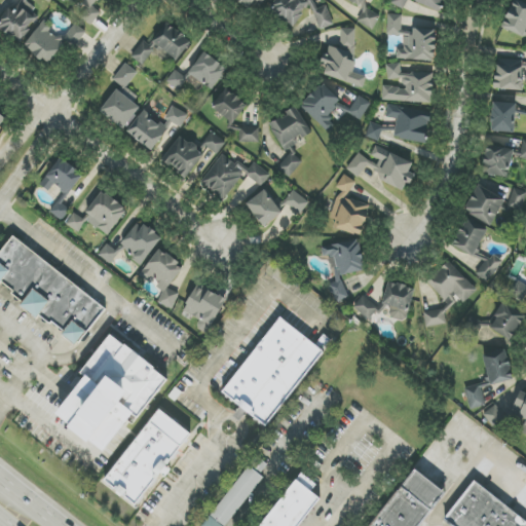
[(0,26),(17,42),(41,16),(26,2),(28,0),(17,0),(0,19),(0,26)]
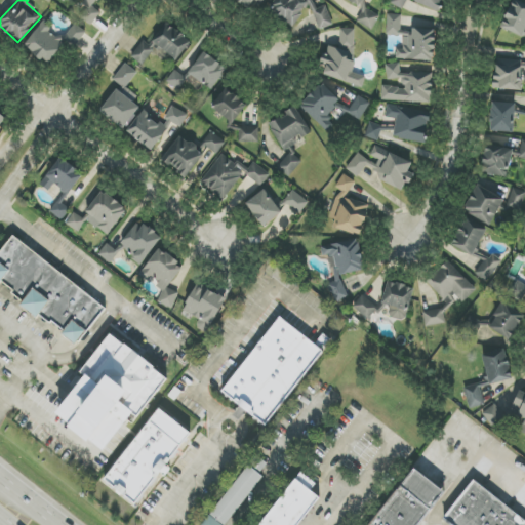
[(68,0),(72,3),(74,0),(81,0),(89,6),(80,17),(91,26),(102,12),(94,7),(99,0),(68,0)]
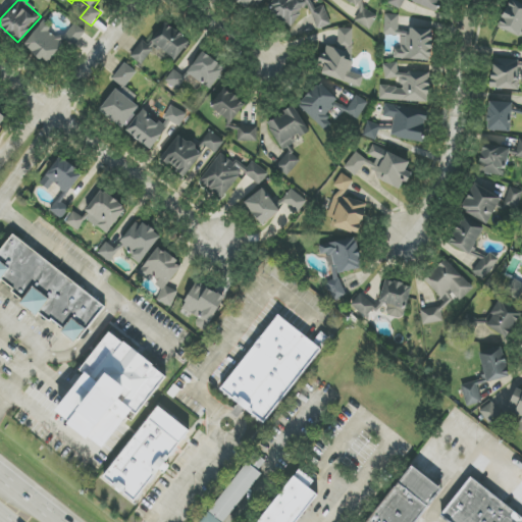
[(253,1),(259,6),(263,0),(233,0),(247,9),(253,1)]
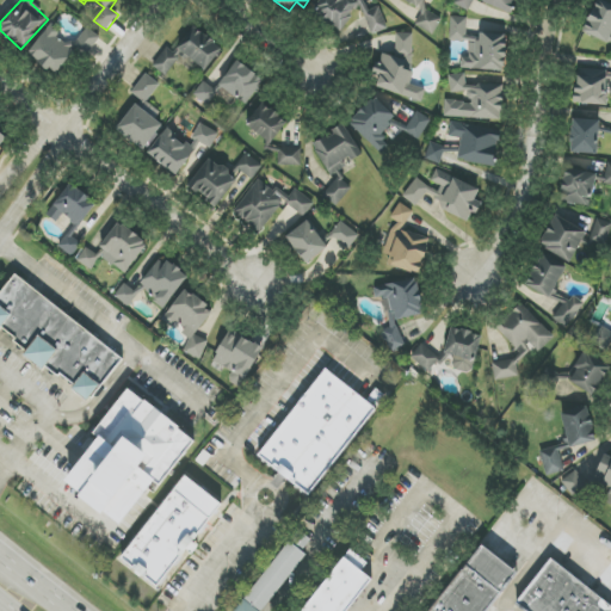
[(388,29),(380,6),(369,11),(365,0),(351,5),(349,0),(318,0),(328,31),(355,22),(351,11),(362,7),(371,35),(388,29)]
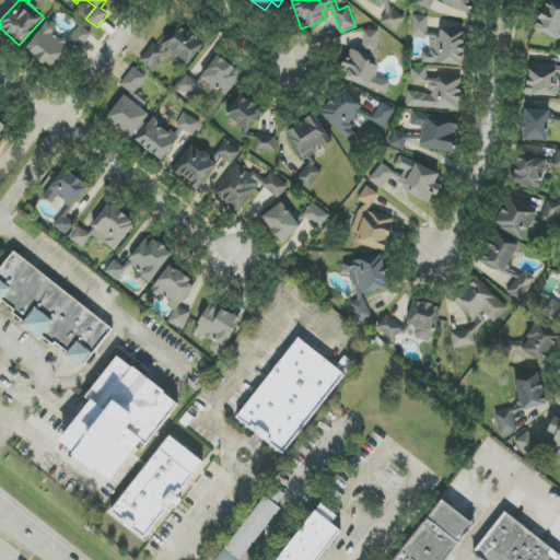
[(434,0),(469,12),(473,0),(418,0),(417,4),(431,10),(434,0)]
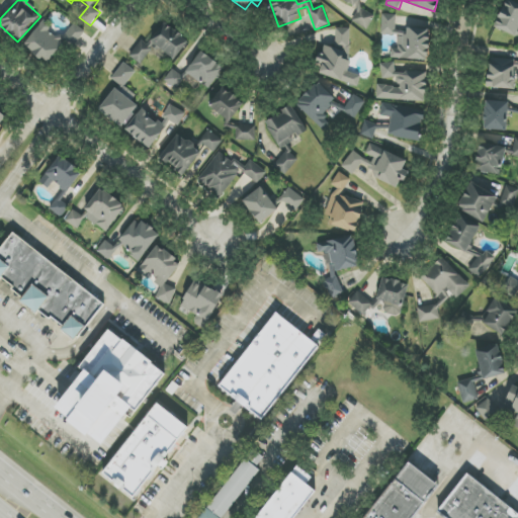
[(517,31),(517,3),(509,0),(505,0),(495,27),(516,36),(517,31)]
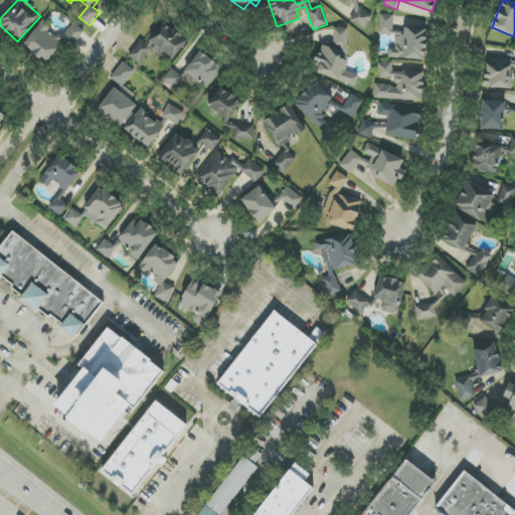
[(365,29),(372,15),(357,8),(350,21),(365,29)]
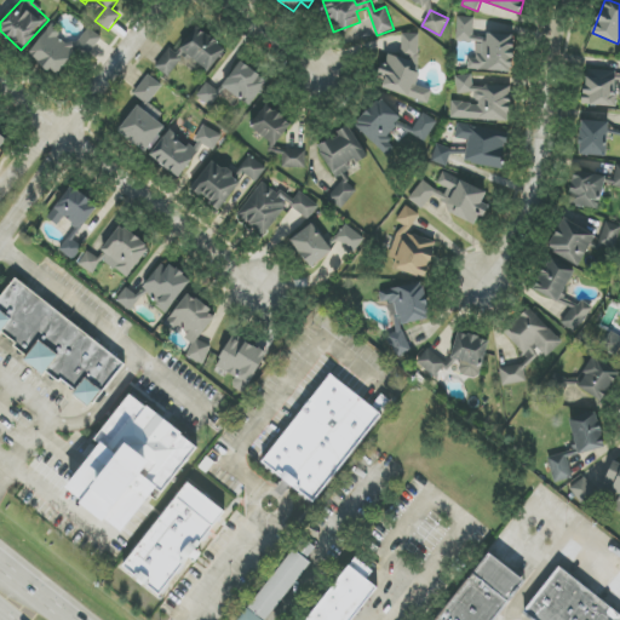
[(474,41),(474,17),(457,17),(457,41),(474,41)]
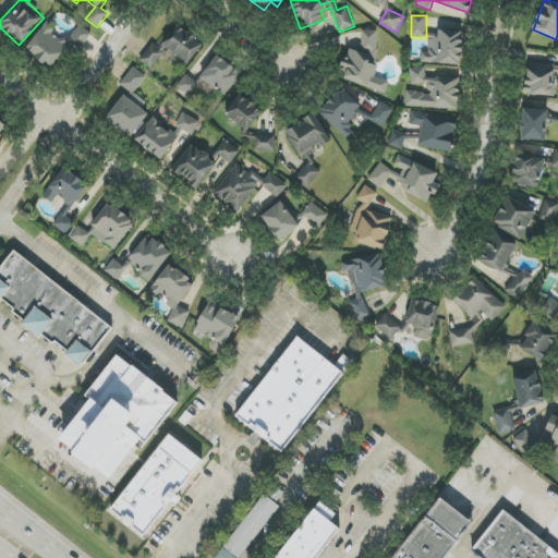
[(92,33),(80,24),(67,41),(53,33),(56,29),(45,22),(25,50),(52,69),(69,45),(79,51),(92,33)]
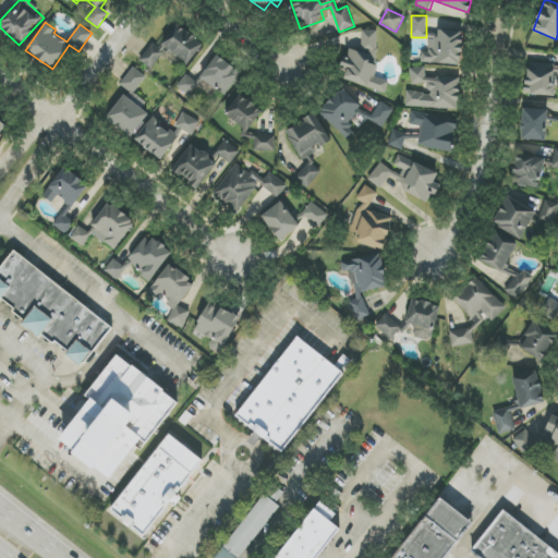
[(189,64),(204,43),(177,24),(161,45),(189,64)]
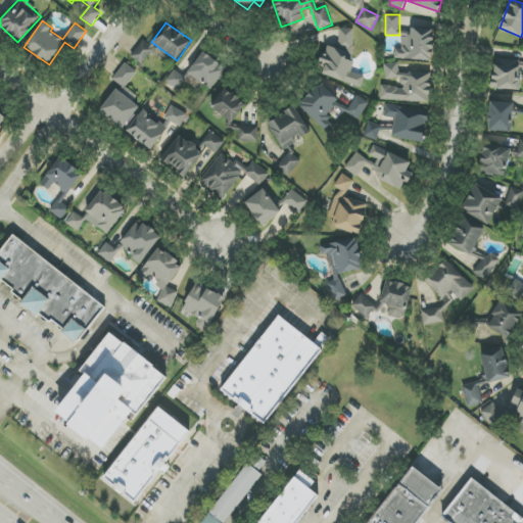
[(352,29),(339,29),(339,47),(325,47),(324,81),(363,82),(363,74),(352,74),(352,29)]
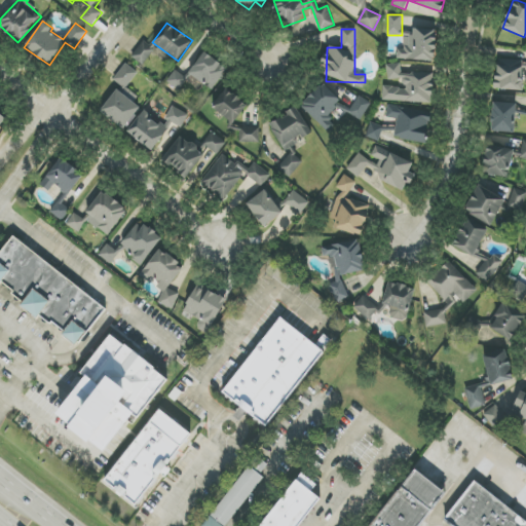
[(437,30),(411,29),(410,48),(398,47),(397,60),(436,61),(437,30)]
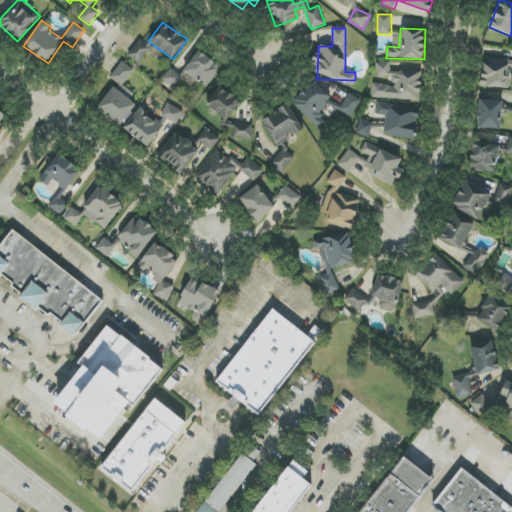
[(128,55),(139,64),(152,47),(141,38),(128,55)]
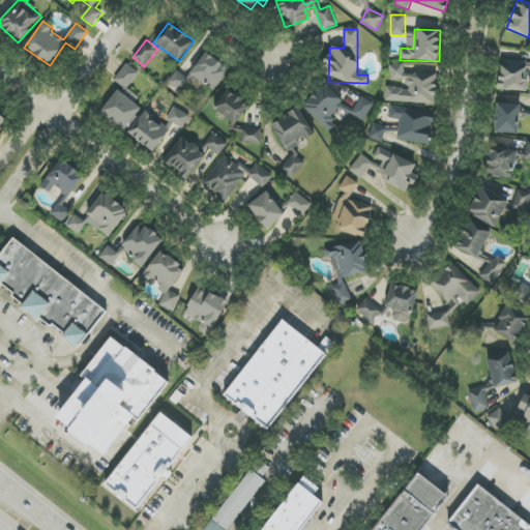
[(229,67),(204,53),(190,76),(214,90),(229,67)]
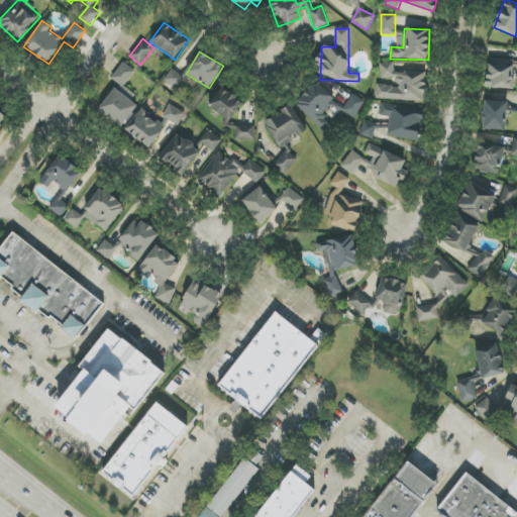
[(487,88),(515,89),(516,61),(488,60),(487,88)]
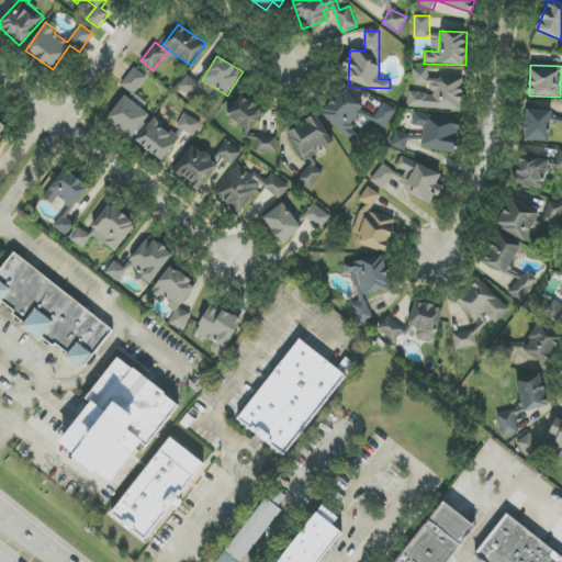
[(135,94),(147,76),(133,68),(122,86),(135,94)]
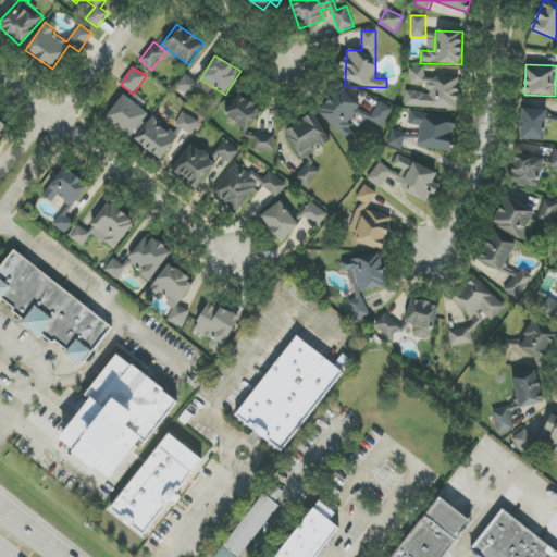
[(458,110),(459,78),(424,76),(424,69),(410,67),(410,84),(428,85),(426,93),(406,91),(405,107),(458,110)]
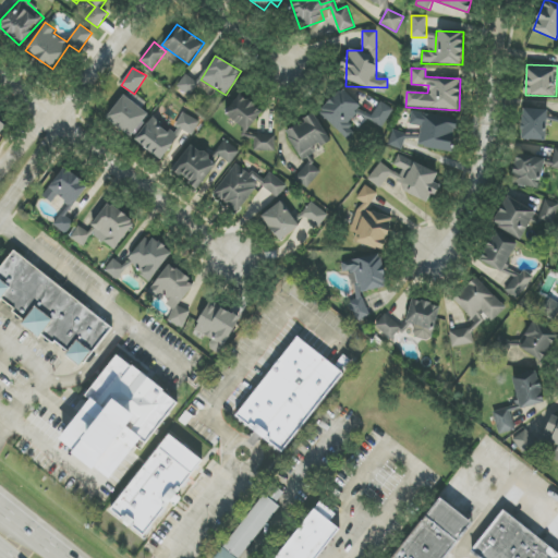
[(177,85),(187,96),(197,87),(187,75),(177,85)]
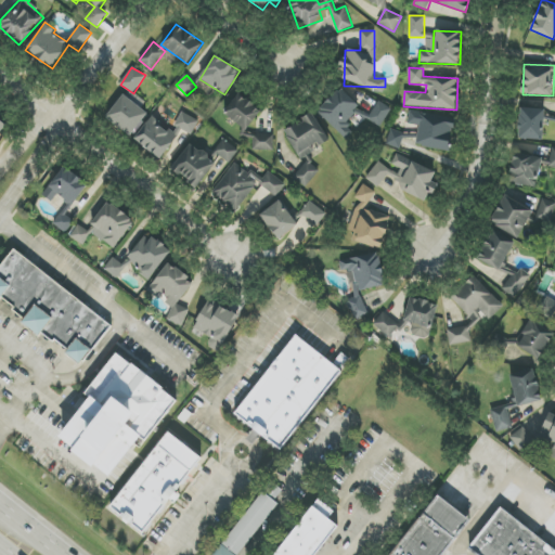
[(355,131),(345,123),(360,106),(339,88),(317,113),(347,139),(355,131)]
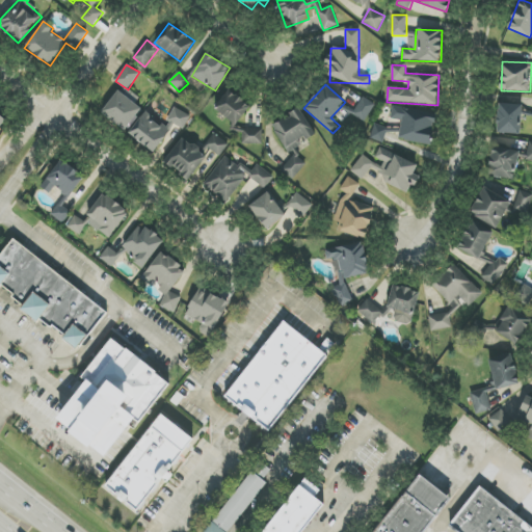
[(141,108),(117,90),(101,113),(125,131),(141,108)]
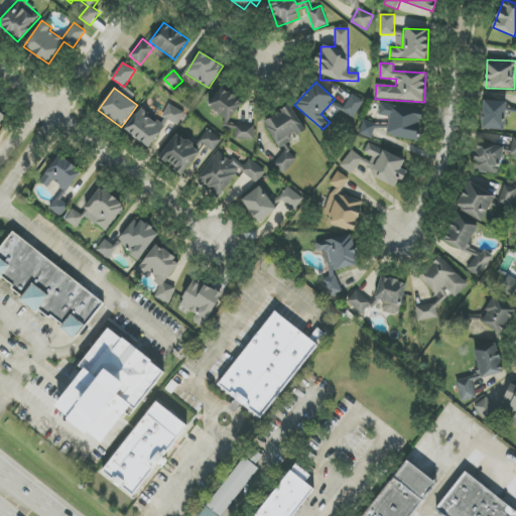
[(230,121),(243,103),(222,88),(209,107),(230,121)]
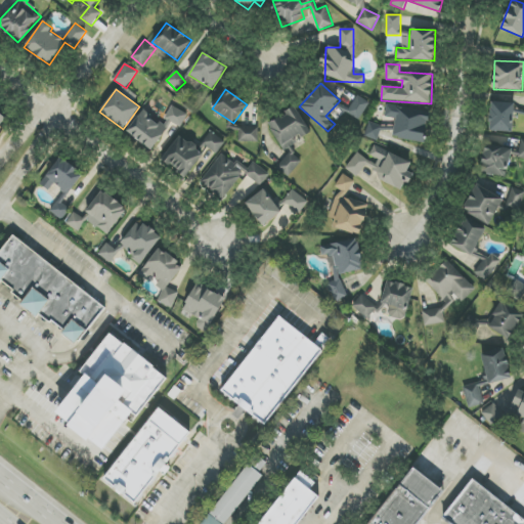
[(347,113),(358,121),(369,103),(358,96),(347,113)]
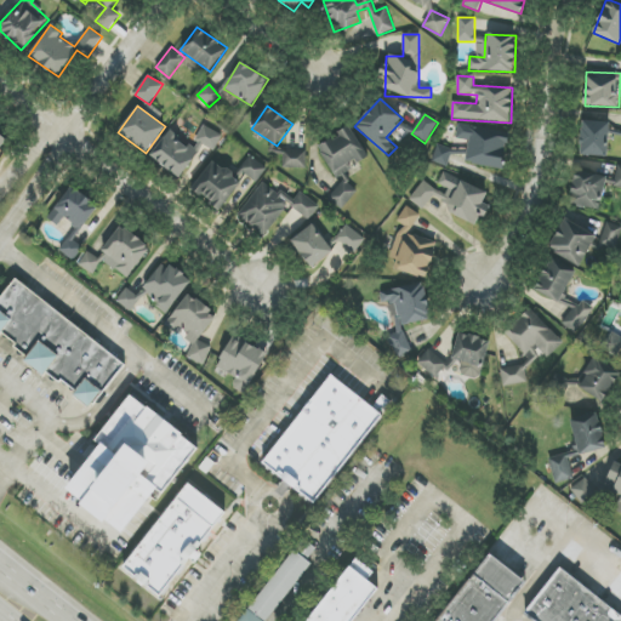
[(610,121),(581,121),(580,155),(609,157),(610,121)]
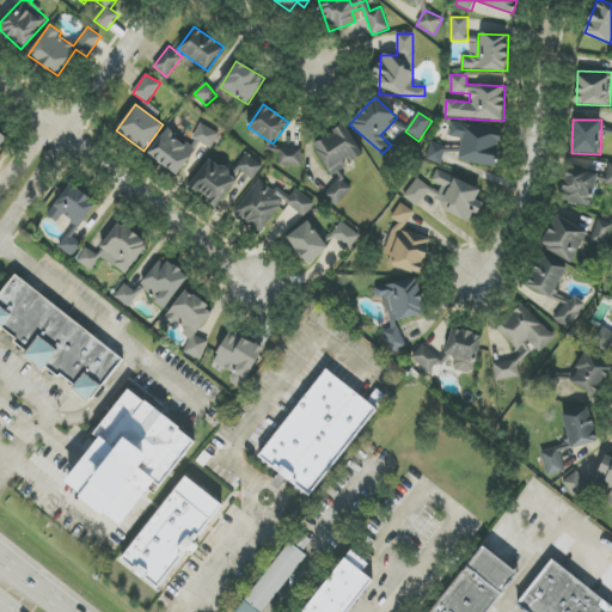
[(459,163),(497,166),(501,128),(451,122),(450,138),(461,139),(459,163)]
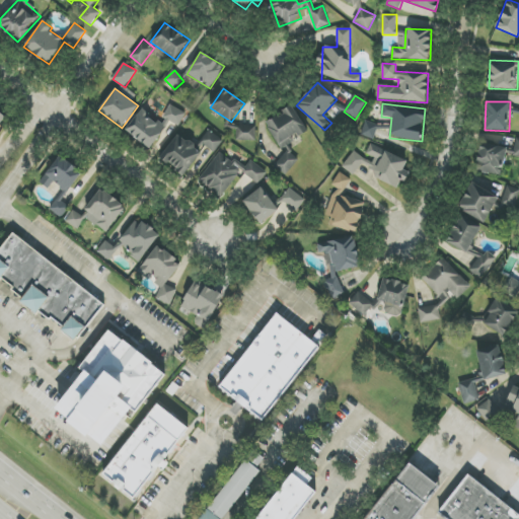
[(179,126),(186,113),(169,104),(163,119),(179,126)]
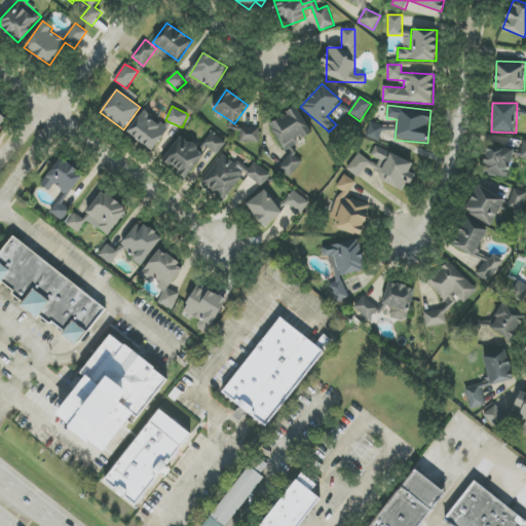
[(269,124),(280,145),(290,153),(278,166),(290,177),(303,162),(296,155),(292,149),(301,139),(309,135),(311,133),(301,115),(293,107),(285,116),(269,124)]
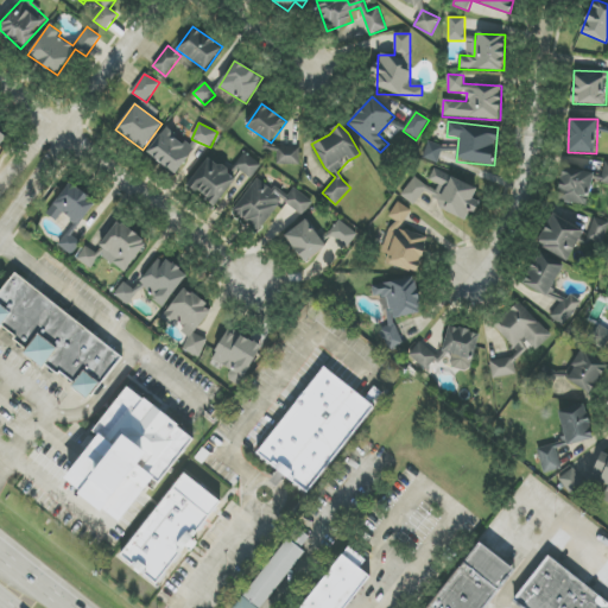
[(175,173),(194,147),(166,127),(147,152),(175,173)]
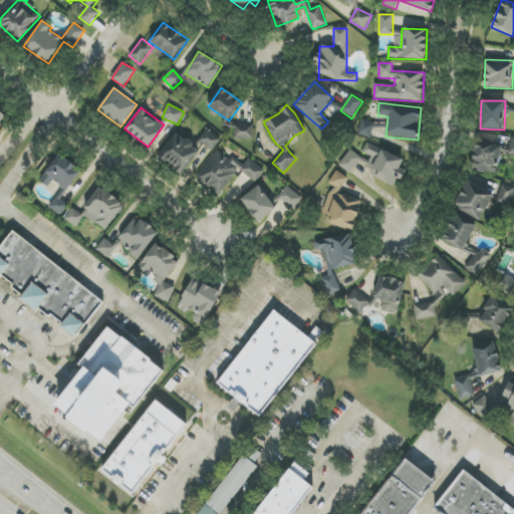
[(356,134),(369,139),(374,124),(361,119),(356,134)]
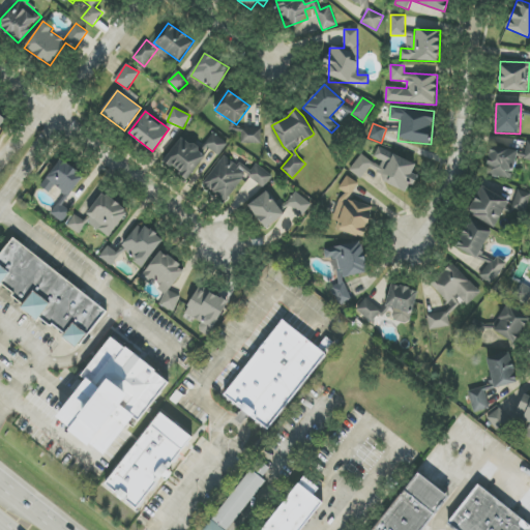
[(262,129),(241,128),(241,144),(261,144),(262,129)]
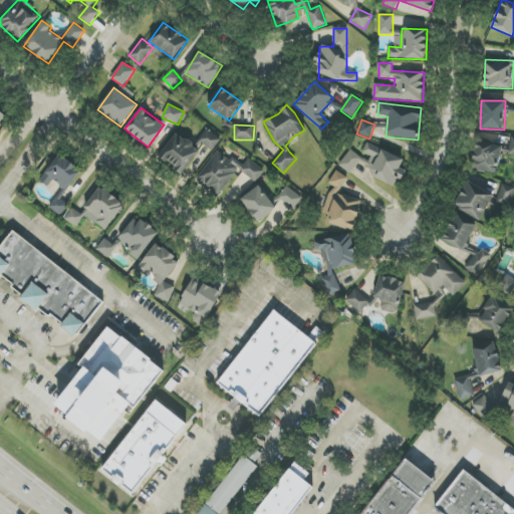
[(198,141),(212,152),(223,138),(208,127),(198,141)]
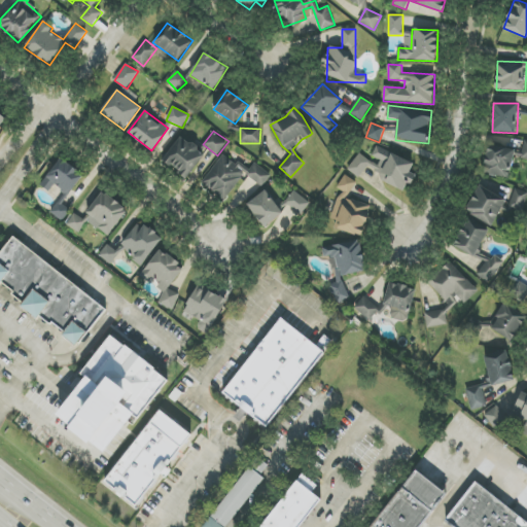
[(186,178),(205,154),(180,136),(162,160),(186,178)]
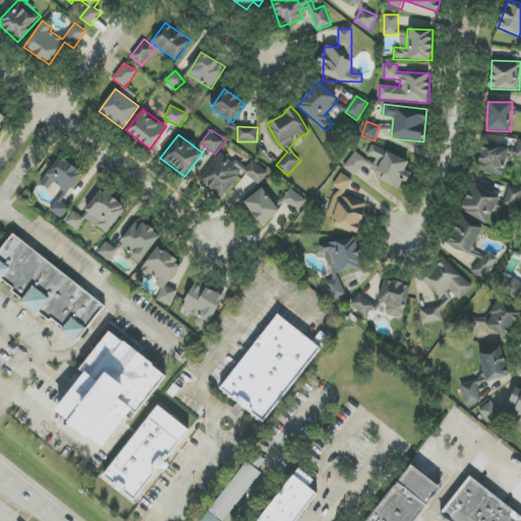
[(509,147),(482,141),(477,171),(504,176),(509,147)]
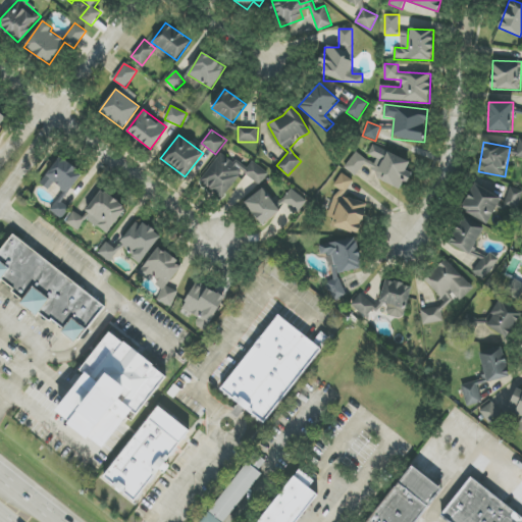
[(410,162),(373,145),(368,155),(377,159),(370,175),(400,189),(404,181),(408,184),(412,174),(406,171),(410,162)]
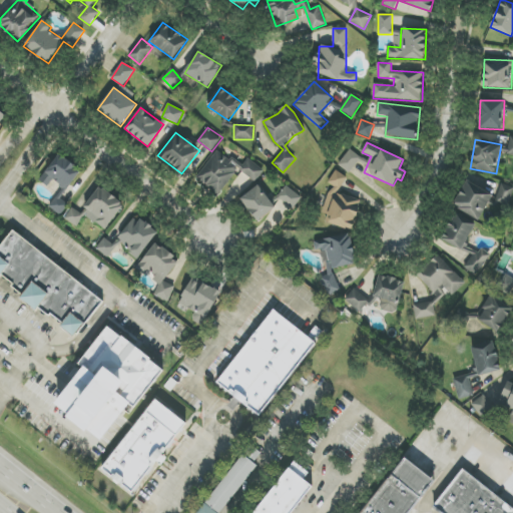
[(339,165),(350,173),(361,157),(350,149),(339,165)]
